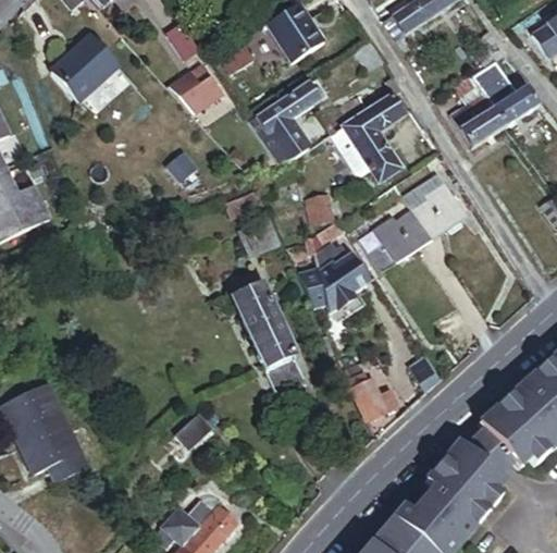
[(64,0),(73,9),(83,0),(64,0)]
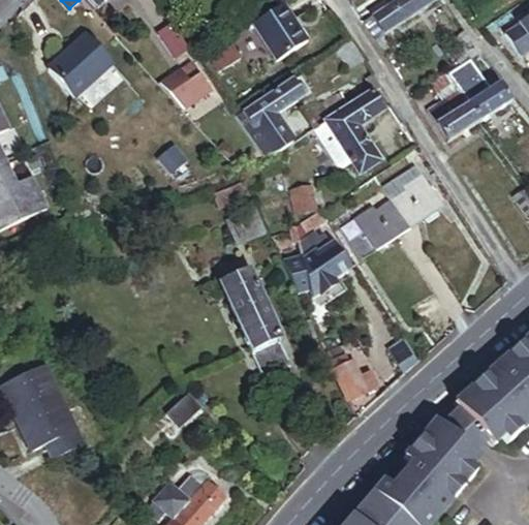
[(83,0),(92,10),(104,0),(83,0)]
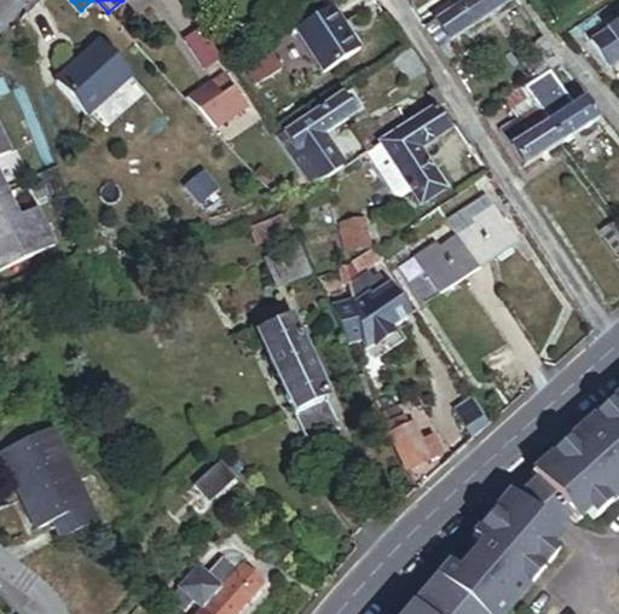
[(462,0),(424,23),(437,45),(509,0),(462,0)]
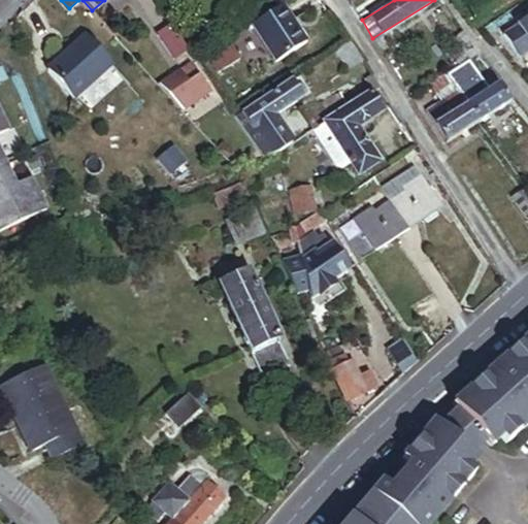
[(283,3),(251,23),(273,60),(305,40),(283,3)]
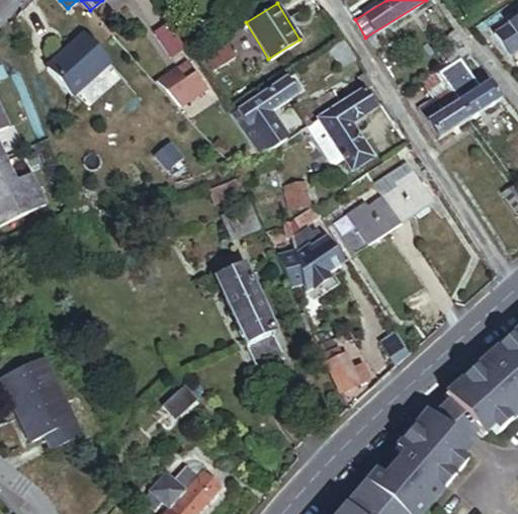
[(517,10),(494,26),(509,52),(517,45),(517,10)]
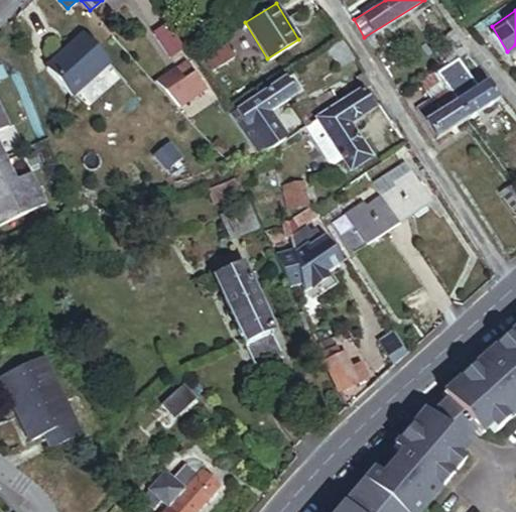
[(182,44),(166,21),(153,29),(169,53),(182,44)]
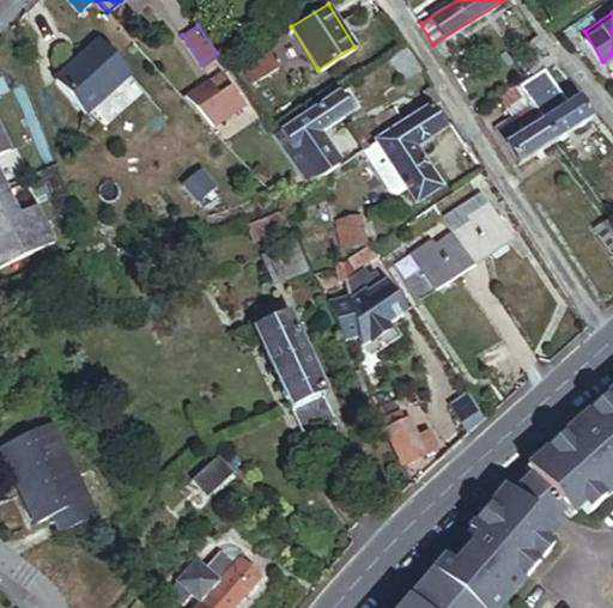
[(542,68),(558,59),(546,40),(530,50),(542,68)]
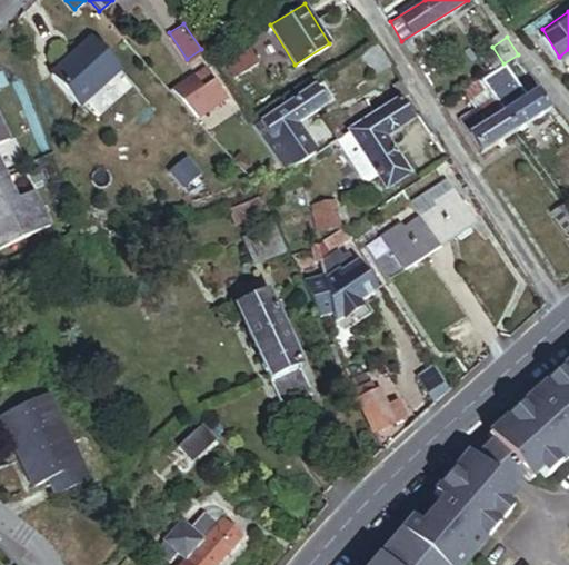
[(119,67),(95,40),(60,71),(86,98),(119,67)]
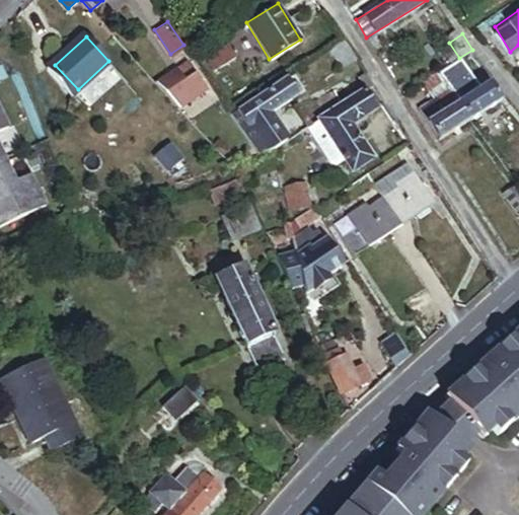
[(344,37),(327,47),(341,67),(356,57),(344,37)]
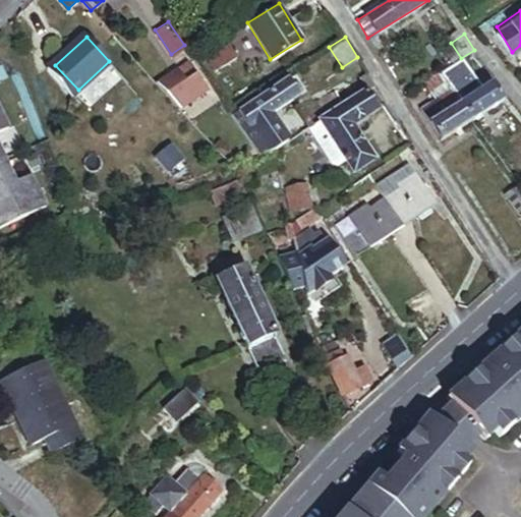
[(230,46),(209,60),(215,69),(236,56),(230,46)]
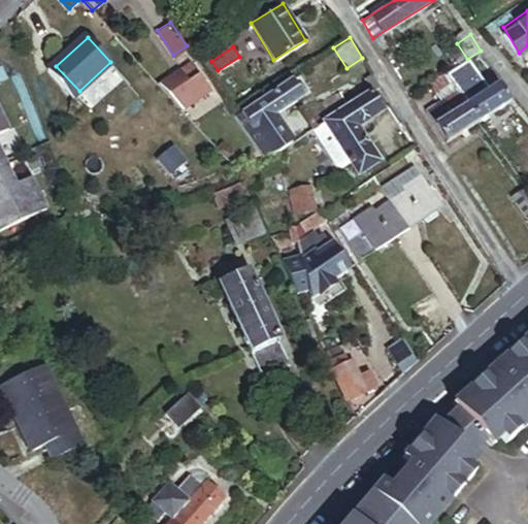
[(470,73),(488,62),(481,51),(467,59),(447,72),(453,83),(479,123),(510,103),(499,86),(490,91),(486,85),(480,89),(470,73)]
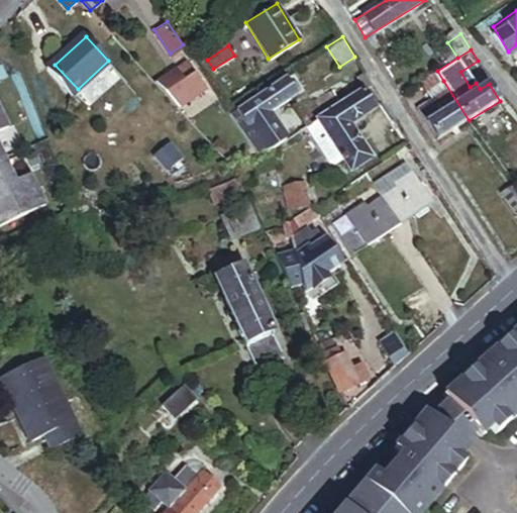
[(187,60),(153,81),(175,105),(204,86),(187,60)]
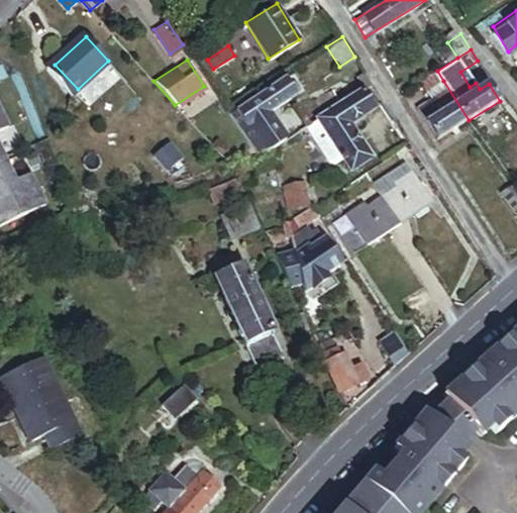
[(421,81),(427,91),(443,81),(437,71),(421,81)]
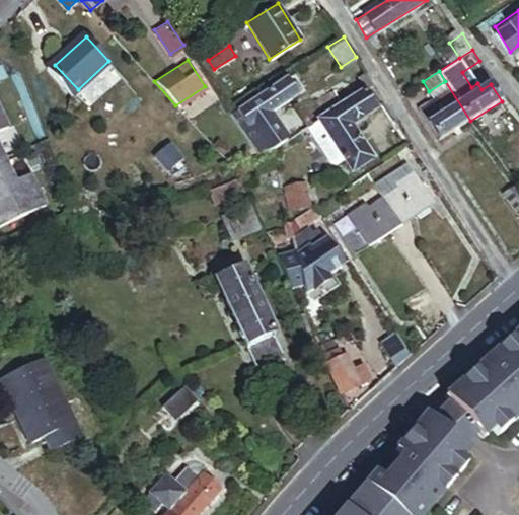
[(288,77),(229,114),(256,154),(272,149),(280,144),(265,116),(298,94),(288,77)]
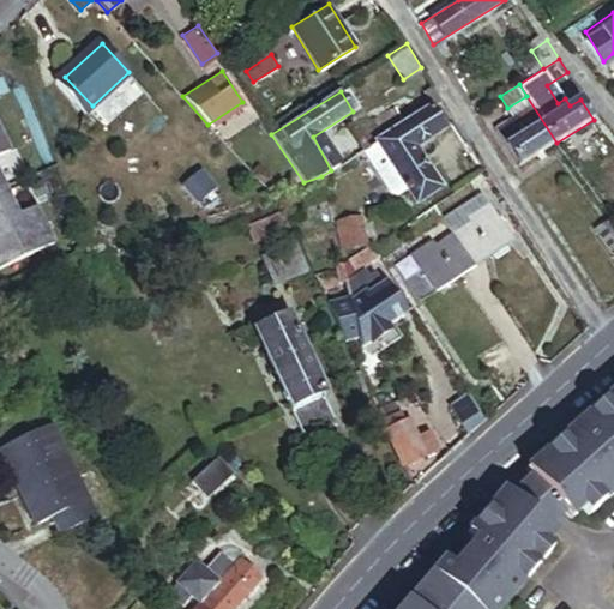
[(522,166),(557,143),(527,96),(507,108),(513,119),(498,128),(522,166)]
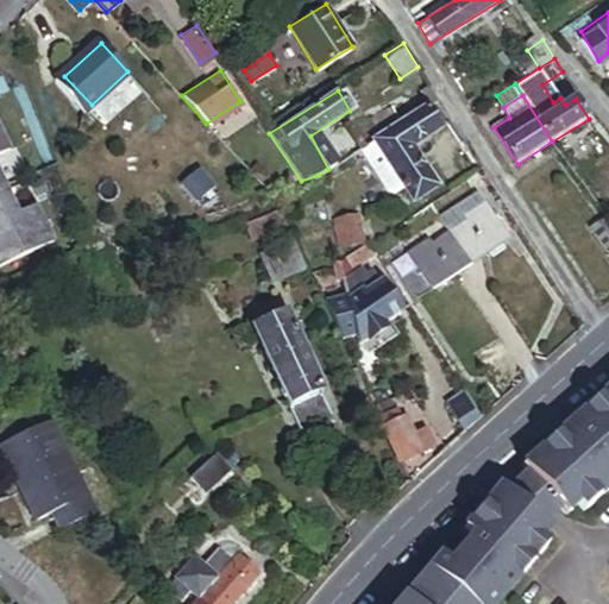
[(431,102),(374,140),(403,184),(412,199),(440,181),(415,144),(445,124),(431,102)]
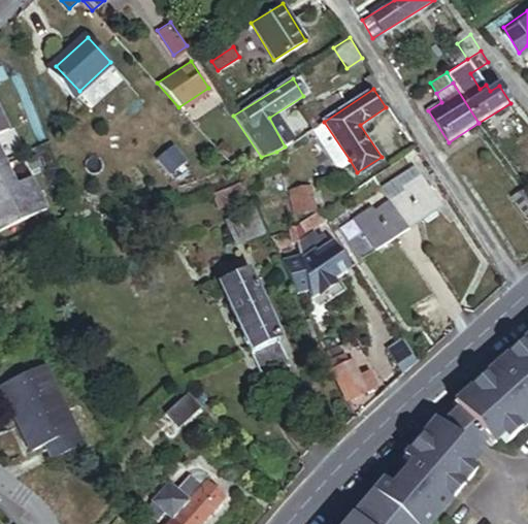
[(0,157),(5,155),(0,143),(0,127),(10,123),(0,100),(0,157)]
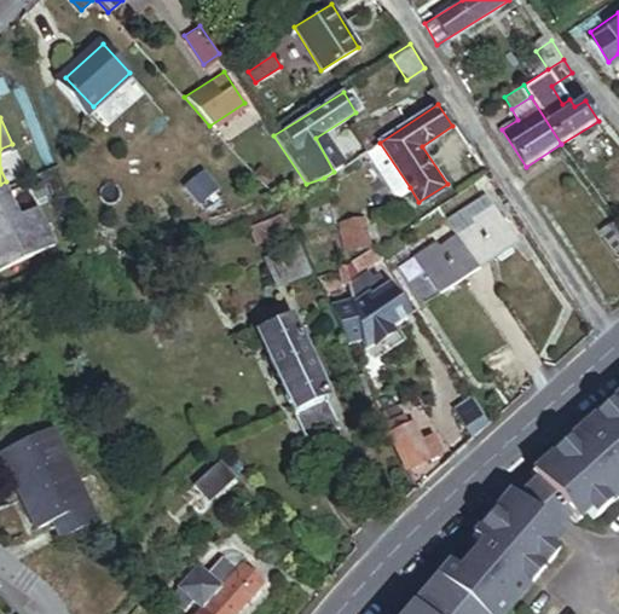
[(410,187),(380,143),(366,151),(394,193),(399,195),(410,187)]
